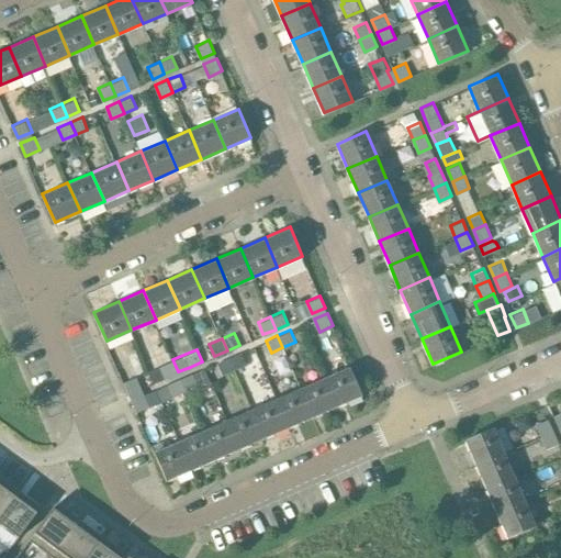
[(228,356),(234,369),(247,363),(242,350),(228,356)]
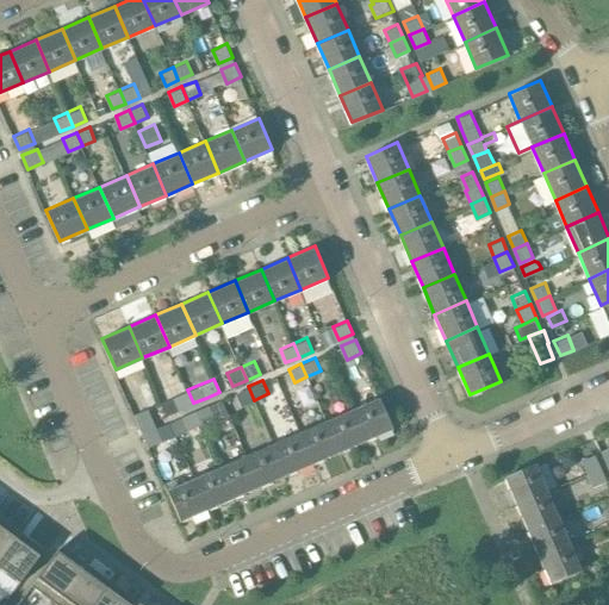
[(235,392),(241,405),(254,400),(248,386),(235,392)]
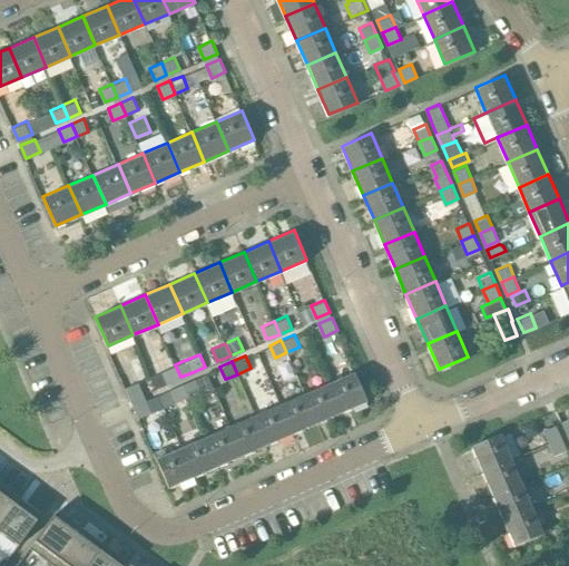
[(175,364),(162,370),(167,382),(180,377),(175,364)]
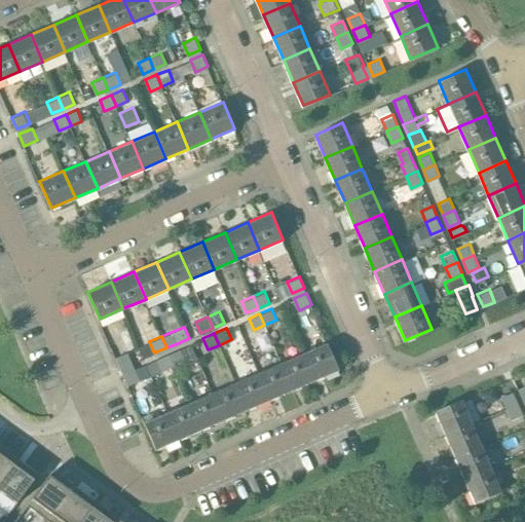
[(328,341),(327,342),(303,352),(315,379),(339,369),(328,341)]
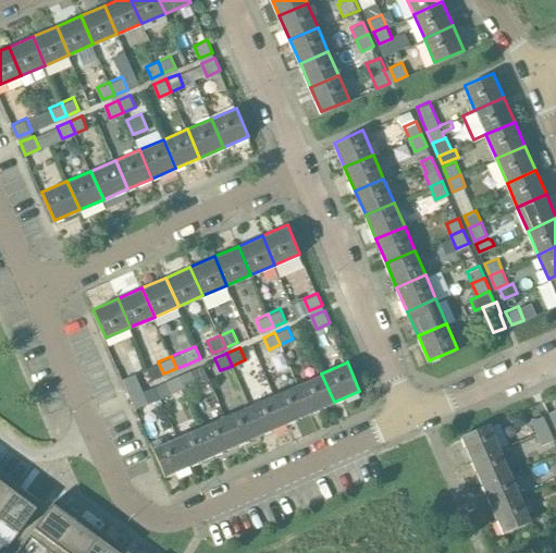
[(201,364),(192,369),(178,375),(184,386),(207,376),(201,364)]
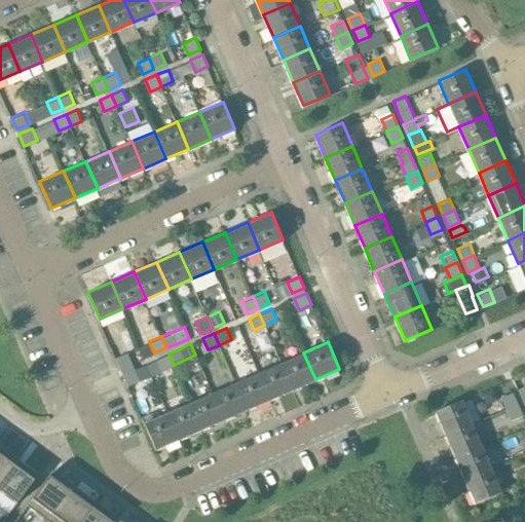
[(120,368),(133,363),(127,350),(115,356),(120,368)]
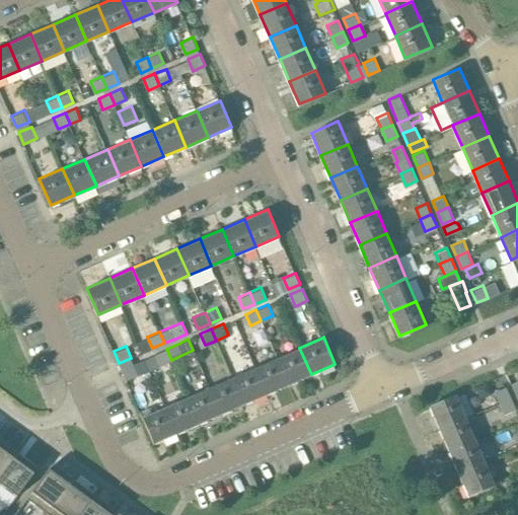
[(277,357),(288,384),(311,374),(299,348),(277,357)]
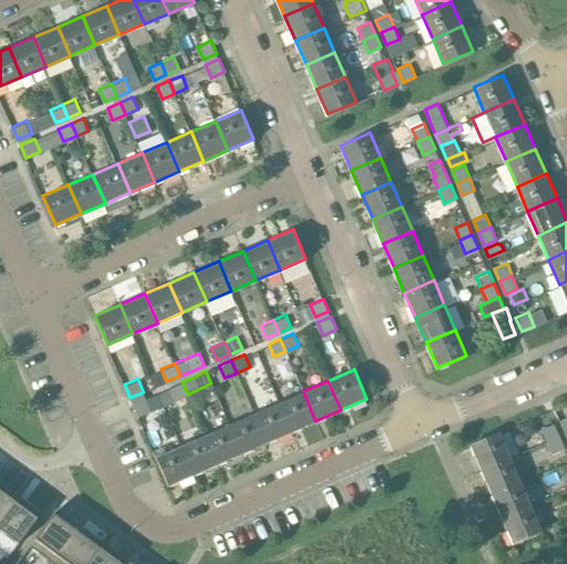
[(182,382),(158,393),(163,405),(175,400),(188,394),(182,382)]
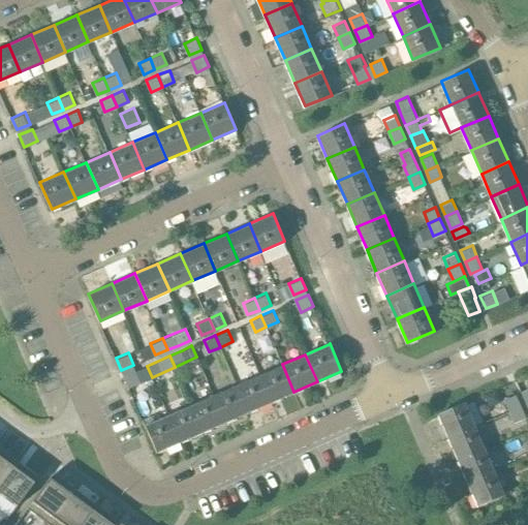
[(259,374),(271,401),(293,392),(282,364),(259,374)]
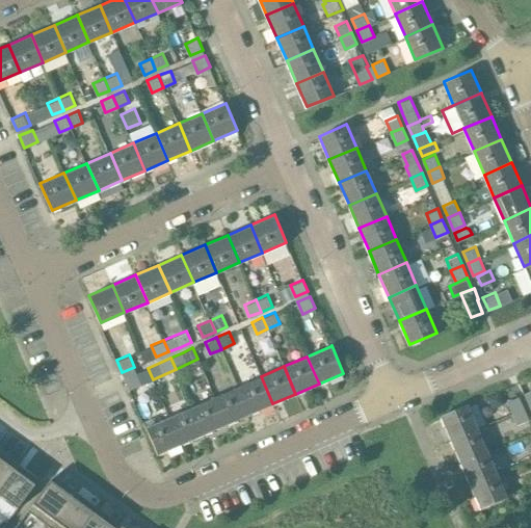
[(137,372),(125,377),(127,383),(129,389),(130,389),(141,384),(153,379),(148,368),(137,372)]
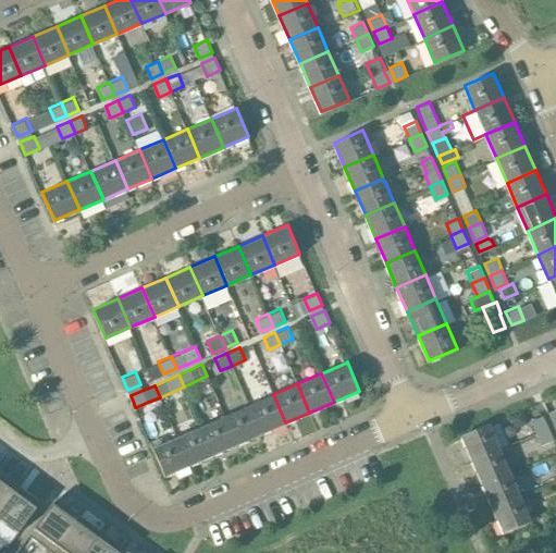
[(249,405),(261,433),(285,422),(273,394),(249,405)]
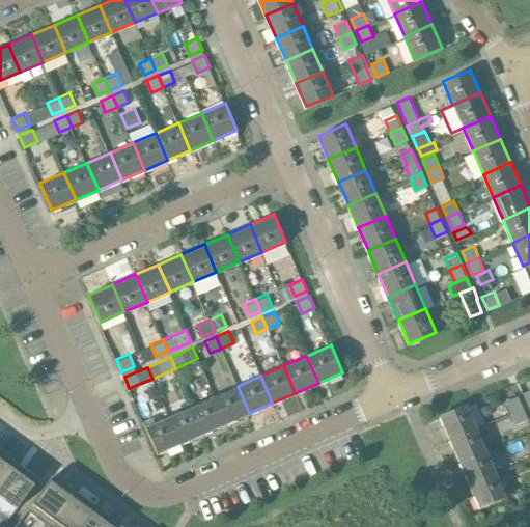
[(214,395),(226,422),(249,413),(238,386),(214,395)]
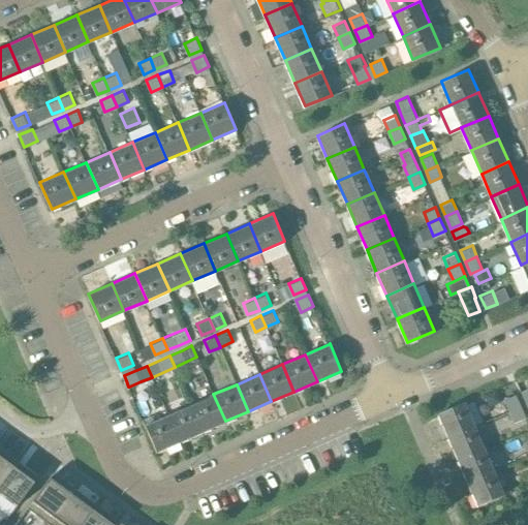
[(516,393),(504,398),(509,409),(521,404),(516,393)]
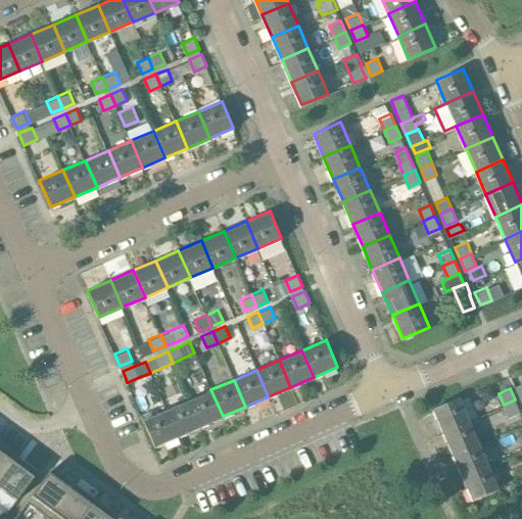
[(188,399),(200,426),(223,416),(210,389),(188,399)]
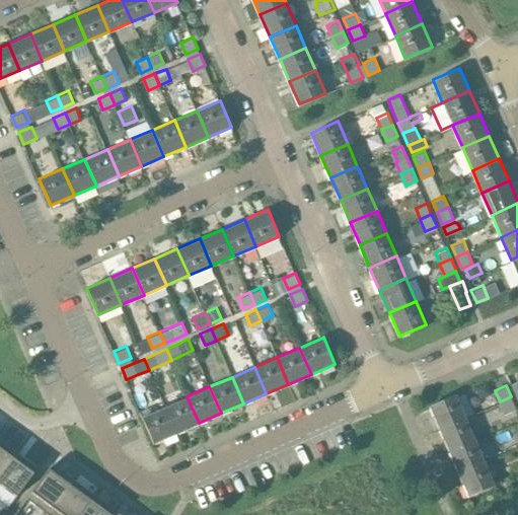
[(439,428),(465,417),(455,393),(429,406),(439,428)]
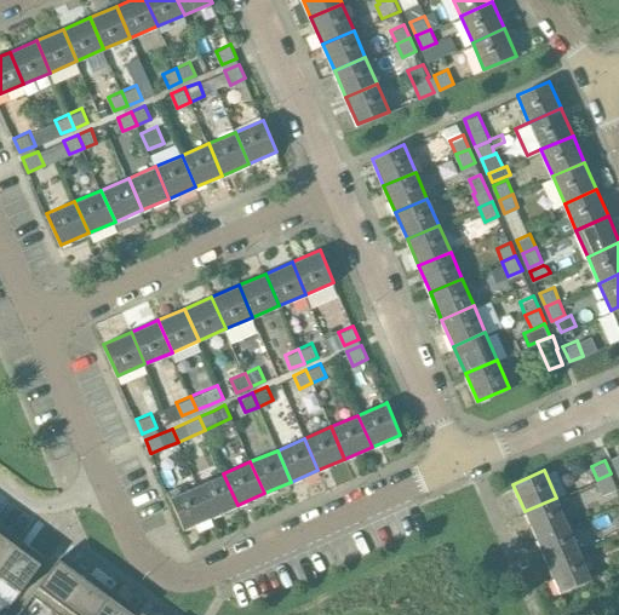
[(198,484),(211,517),(238,505),(223,473),(198,484)]
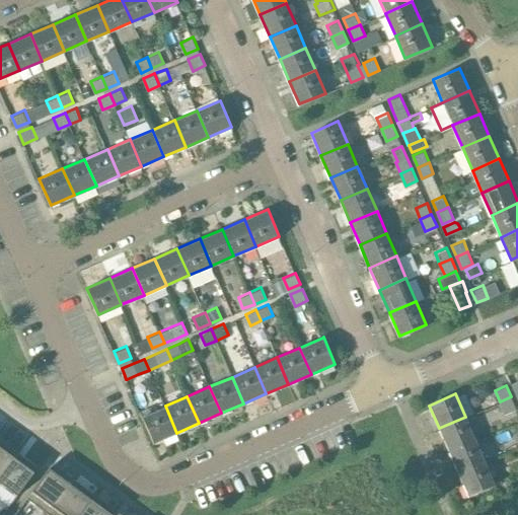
[(511,396),(500,401),(505,414),(516,409),(511,396)]
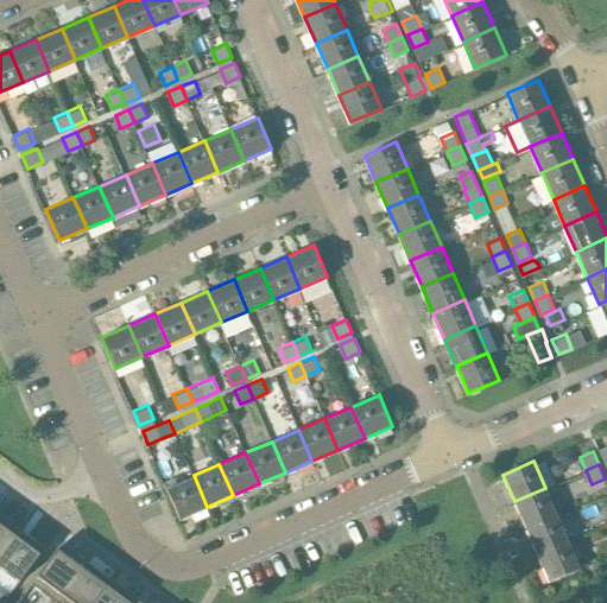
[(166,487),(171,499),(179,518),(207,507),(194,475),(166,487)]
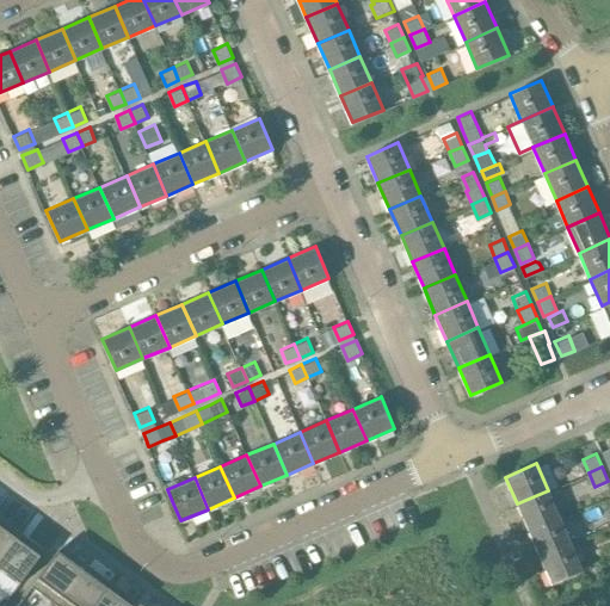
[(548,490),(517,504),(528,530),(560,517),(548,490)]
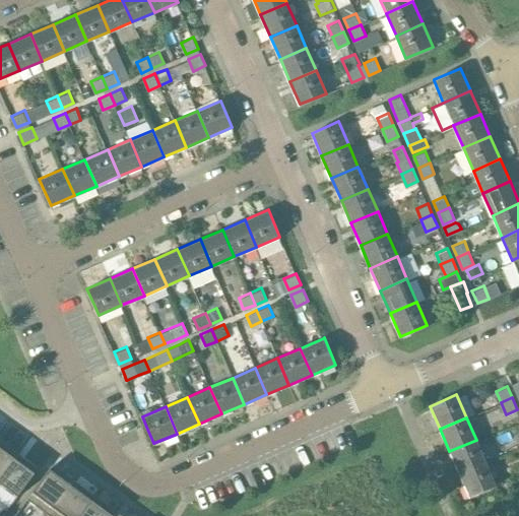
[(0,472),(16,452),(0,440),(0,472)]
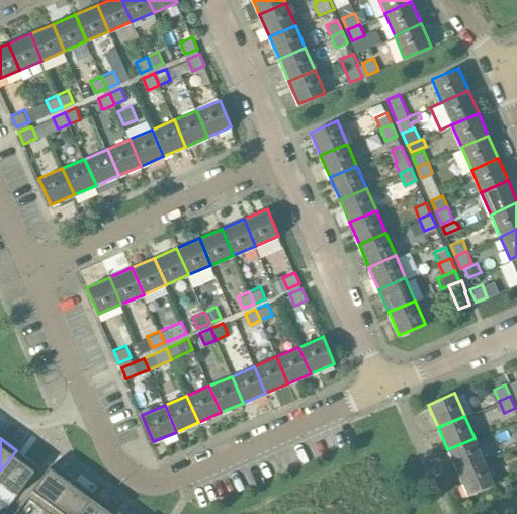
[(475,438),(447,449),(457,472),(485,460),(475,438)]
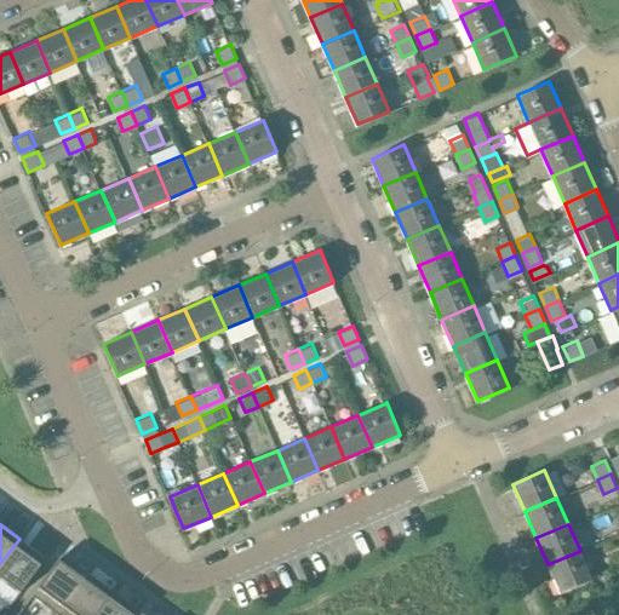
[(19,539),(0,563),(0,576),(19,592),(45,558),(19,539)]
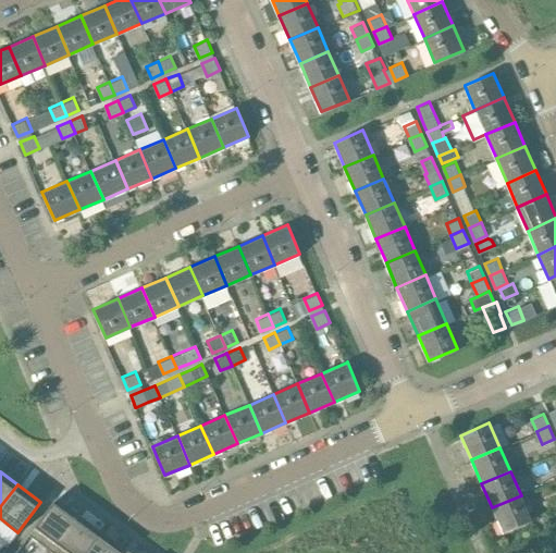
[(521,495),(492,507),(503,532),(531,519),(521,495)]
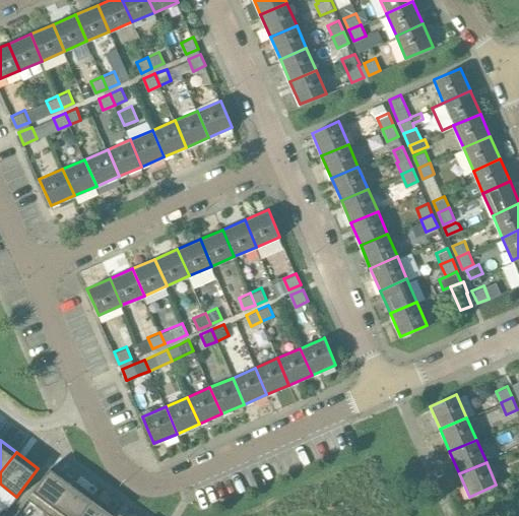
[(49,514),(74,479),(53,464),(26,498),(49,514)]
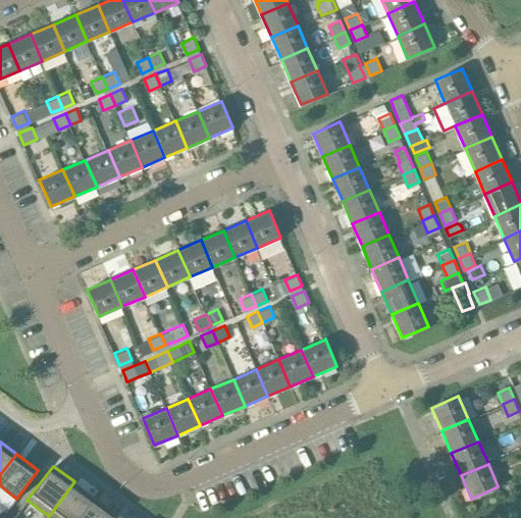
[(51,517),(79,517),(95,497),(74,481),(49,516),(51,517)]
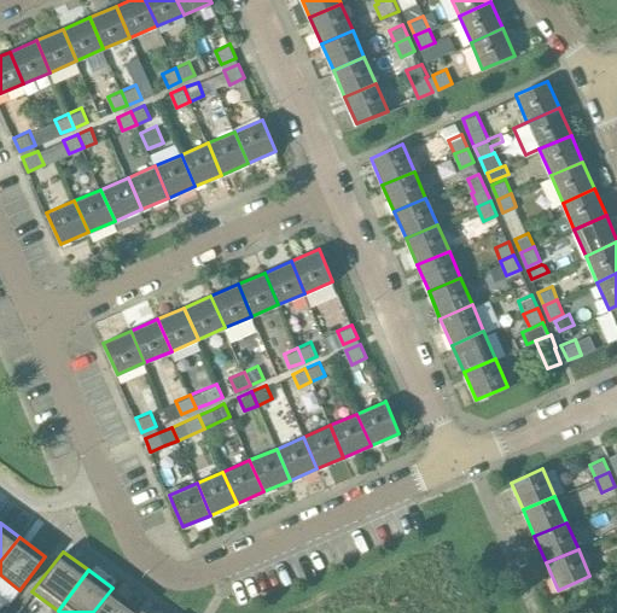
[(132,612),(138,606),(112,588),(93,612),(132,612)]
